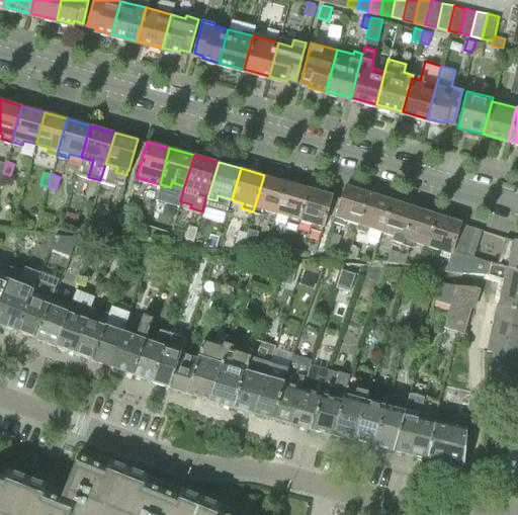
[(263,208),(277,212),(286,181),(264,175),(253,211),(262,213),(263,208)]
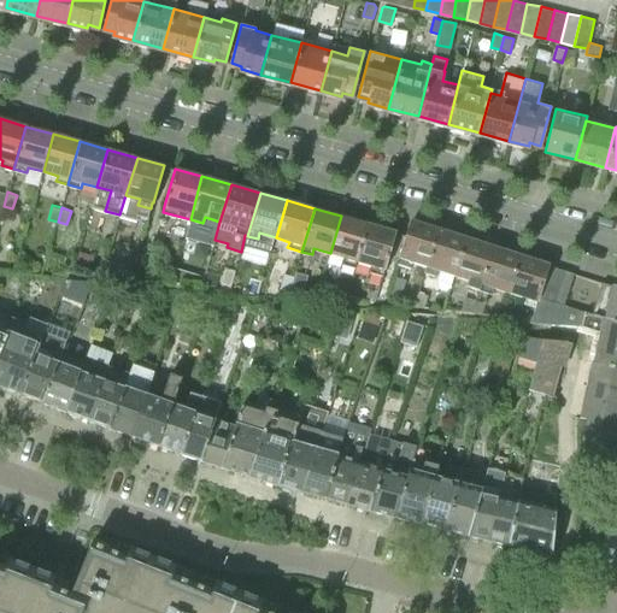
[(356,266),(357,261),(370,224),(341,216),(330,253),(344,258),(342,263),(356,266)]
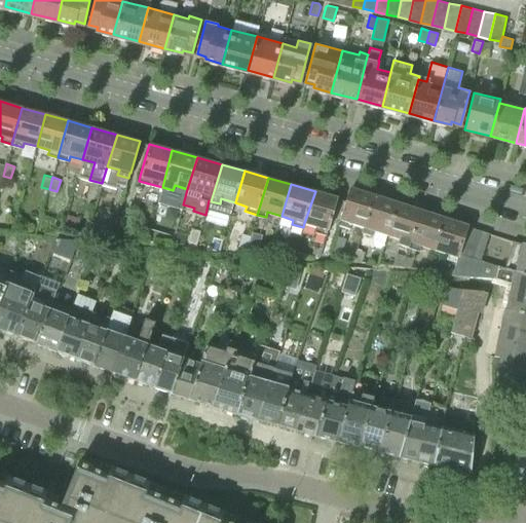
[(362,231),(364,232),(375,195),(373,195),(372,191),(365,189),(362,191),(350,188),(339,224),(349,227),(351,223),(363,227),(362,231)]
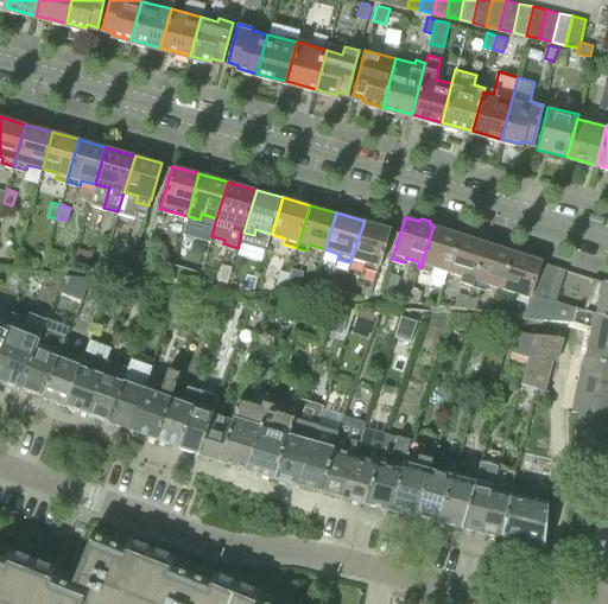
[(379,265),(390,228),(365,221),(352,258),(366,261),(363,267),(377,271),(379,265)]
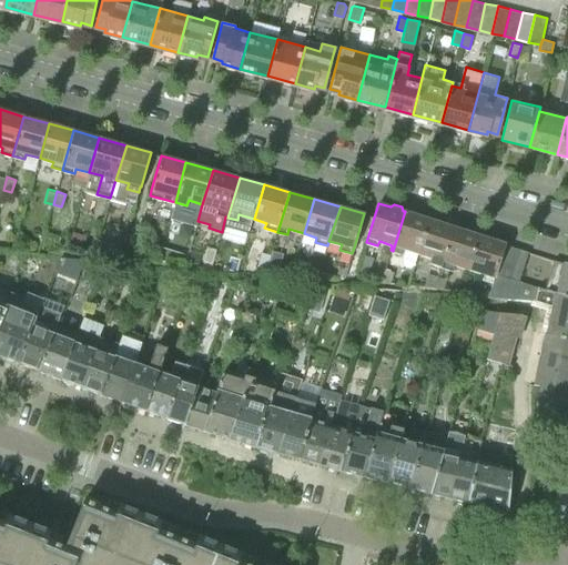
[(402,256),(416,261),(429,215),(418,212),(415,214),(405,211),(393,251),(403,253),(402,256)]
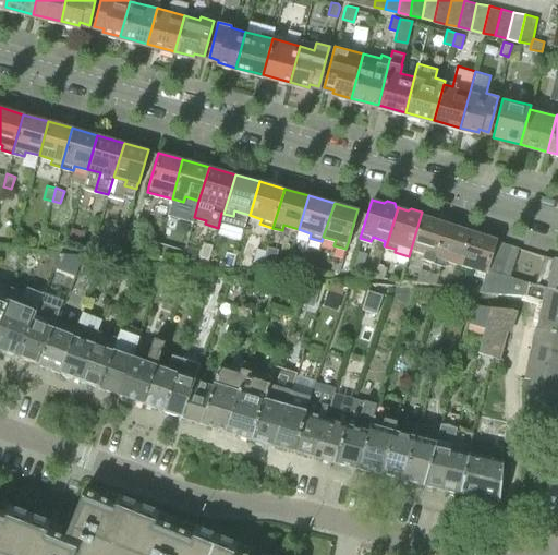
[(422,258),(435,262),(447,224),(435,219),(435,216),(422,212),(409,256),(422,260),(422,258)]
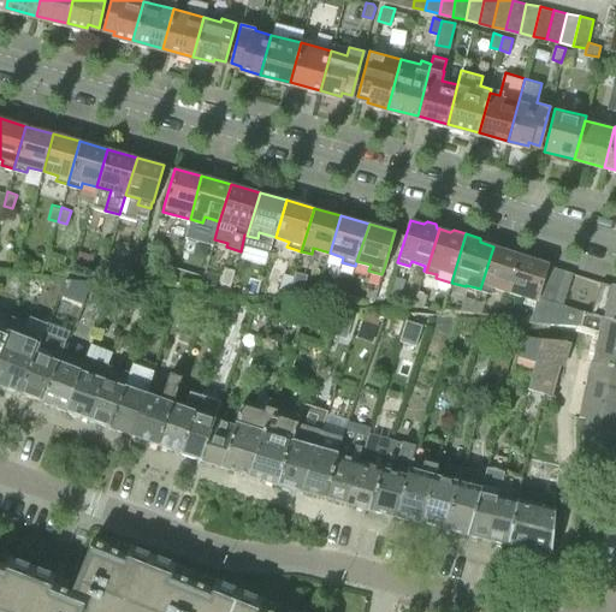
[(492,287),(508,292),(521,251),(508,248),(504,250),(493,247),(480,289),(491,292),(492,287)]
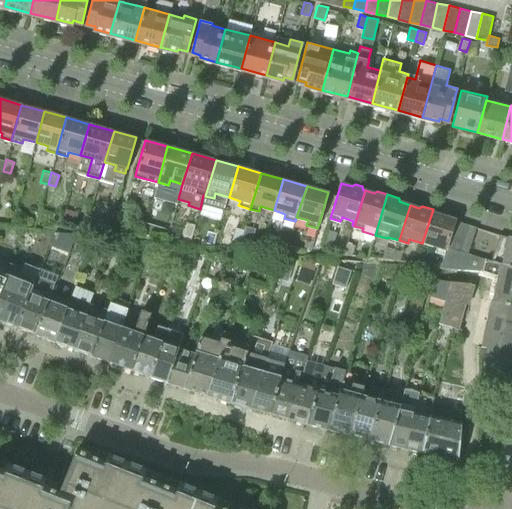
[(446,250),(448,245),(456,219),(444,216),(443,212),(433,209),(422,243),(446,250)]
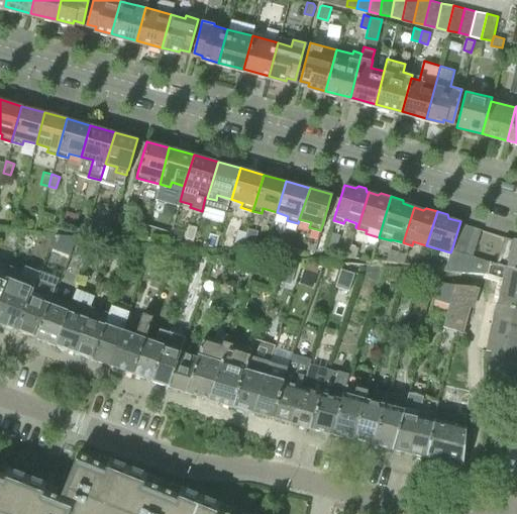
[(86,228),(100,230),(104,220),(90,216),(86,228)]
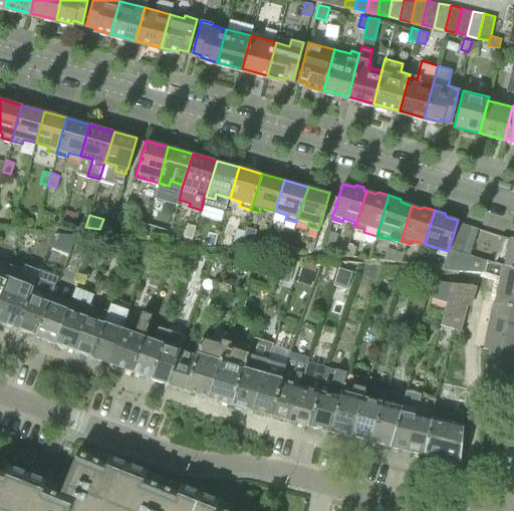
[(450,246),(470,254),(479,227),(471,225),(458,220),(450,246)]
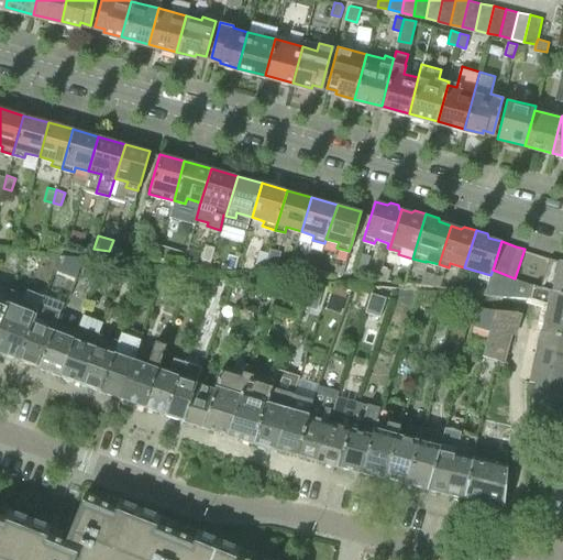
[(255,262),(264,264),(267,251),(260,249),(255,262)]
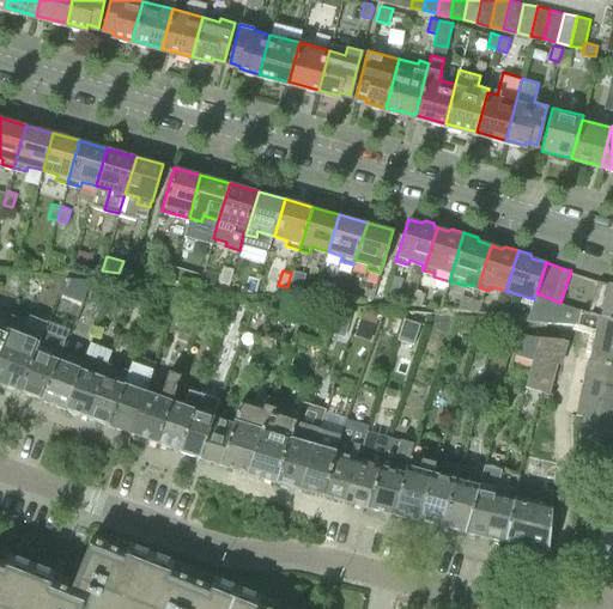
[(292,273),(289,287),(297,290),(301,275),(296,274),(292,273)]
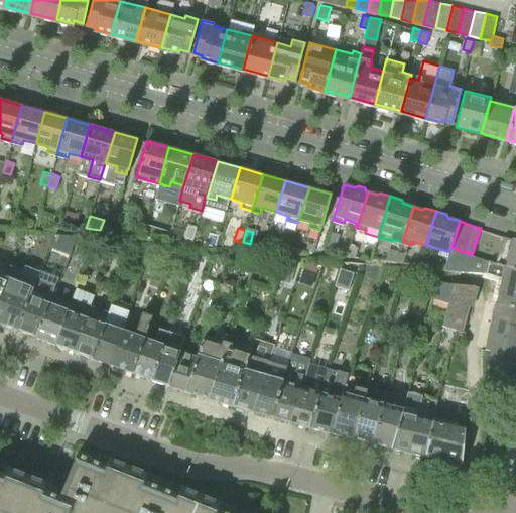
[(278,249),(288,250),(292,238),(282,235),(278,249)]
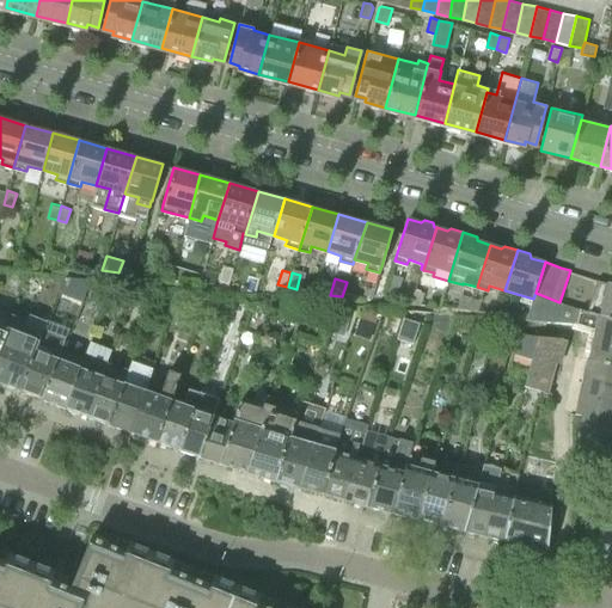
[(611,283),(609,283),(597,280),(587,311),(611,315),(611,283)]
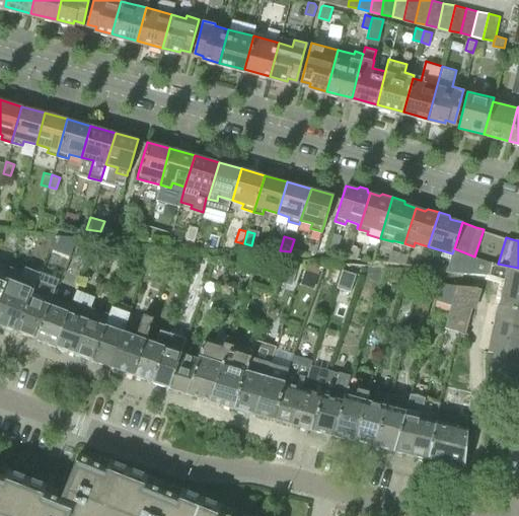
[(313,253),(315,252),(318,243),(310,241),(307,253),(313,253)]
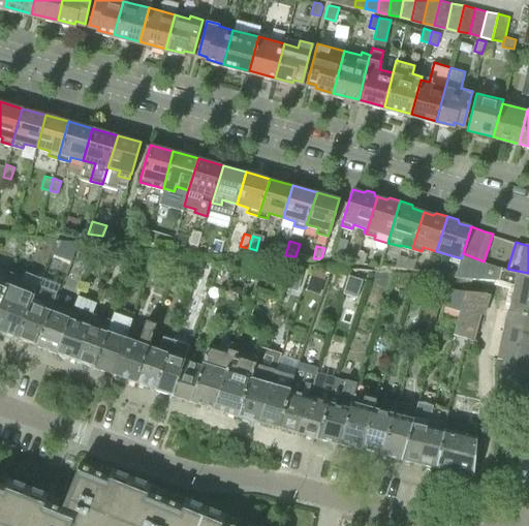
[(354,261),(364,263),(367,252),(359,249),(354,261)]
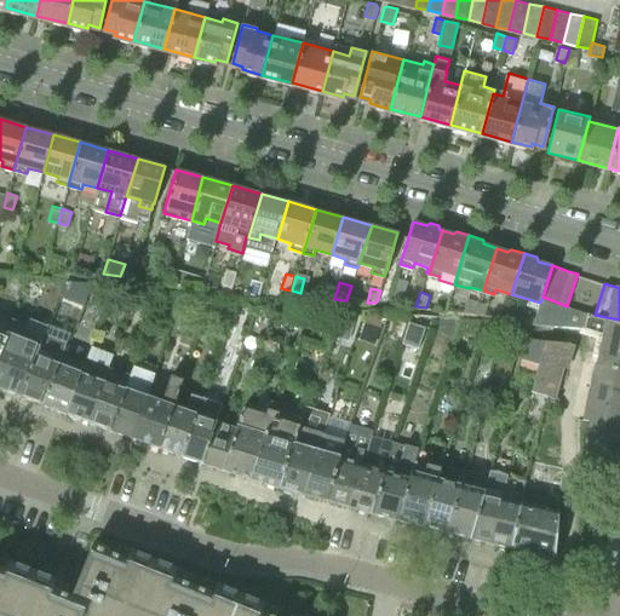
[(601,333),(595,363),(619,368),(619,320),(595,315),(567,306),(543,297),(540,303),(537,317),(534,323),(584,327),(601,333)]
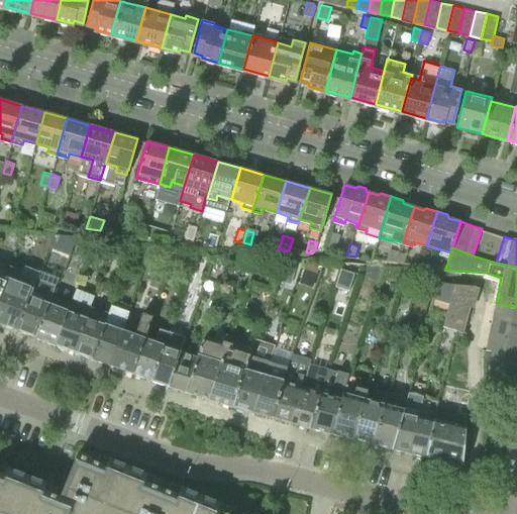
[(387,260),(396,261),(399,250),(391,248),(387,260)]
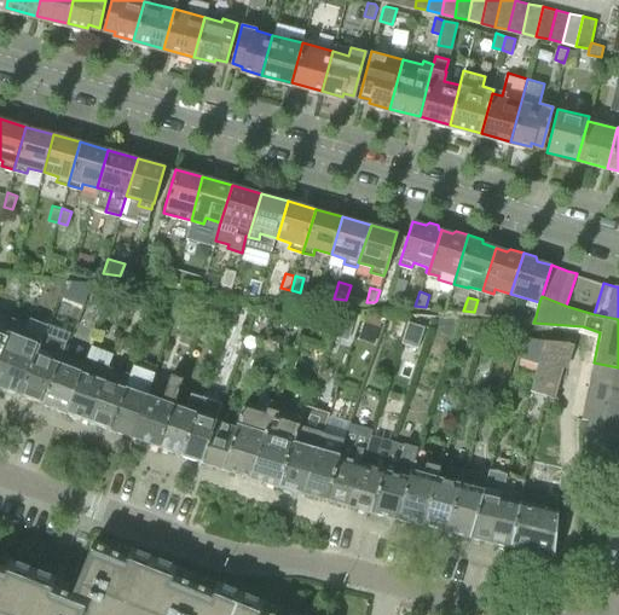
[(474,312),(484,313),(486,303),(478,300),(474,312)]
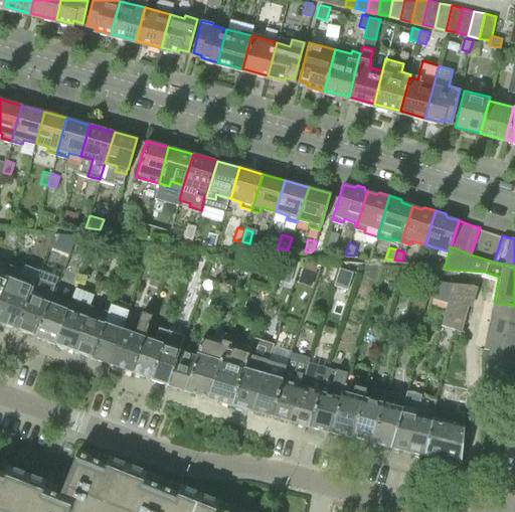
[(0,285),(9,264),(0,259),(0,285)]
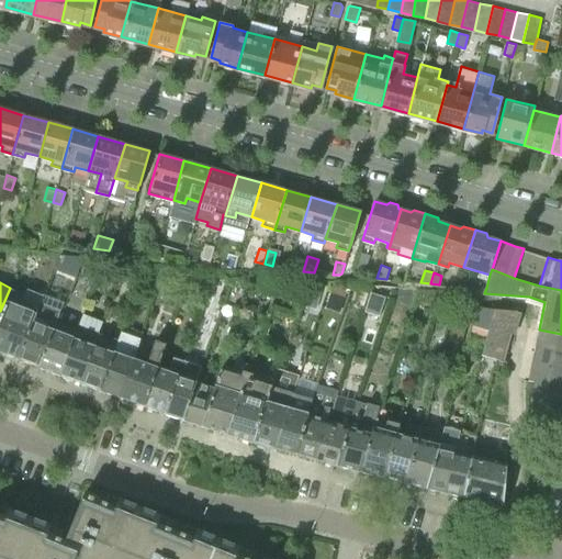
[(471,288),(469,292),(484,293),(486,288),(472,283),(471,288)]
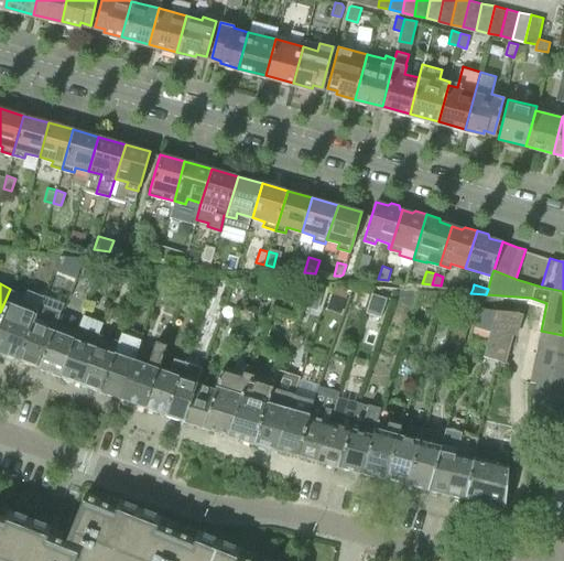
[(18,359),(41,301),(25,294),(10,289),(0,312),(0,352),(2,353),(18,359)]
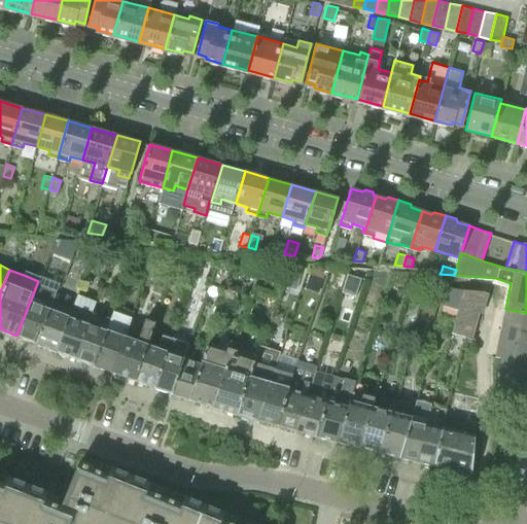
[(346,273),(341,290),(354,295),(360,277),(346,273)]
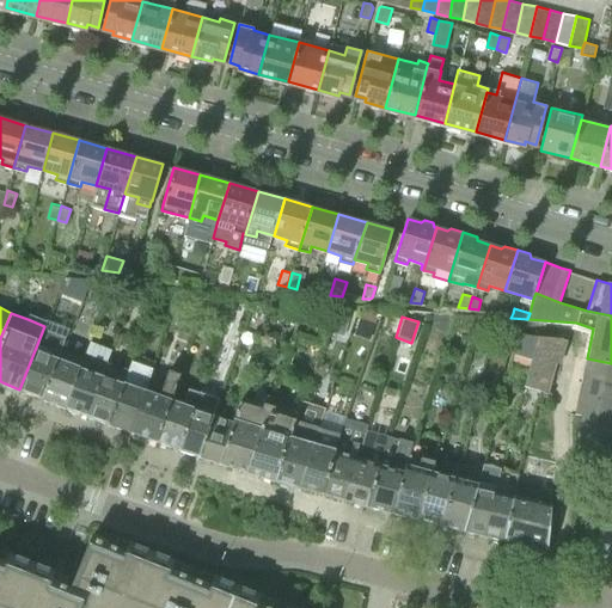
[(19,390),(42,398),(62,345),(68,330),(46,321),(44,326),(19,390)]
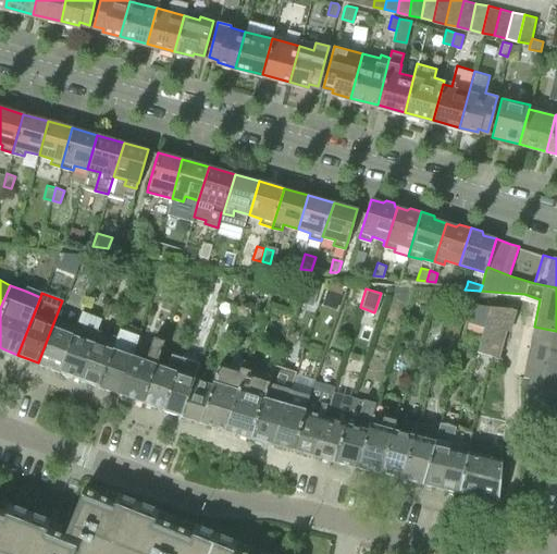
[(484,327),(490,306),(473,303),(468,321),(484,327)]
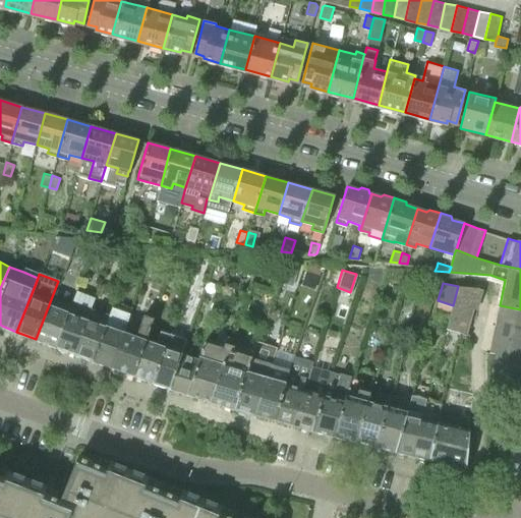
[(446,328),(467,334),(480,291),(477,287),(458,286),(453,305),(446,328)]
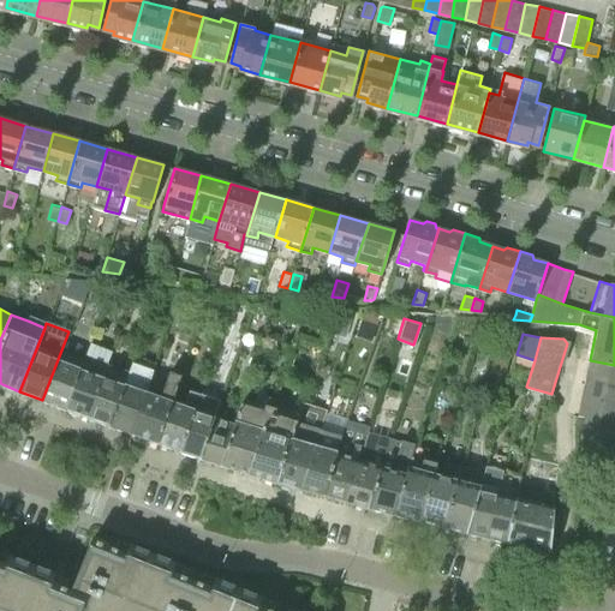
[(42,400),(65,409),(84,355),(63,347),(42,400)]
